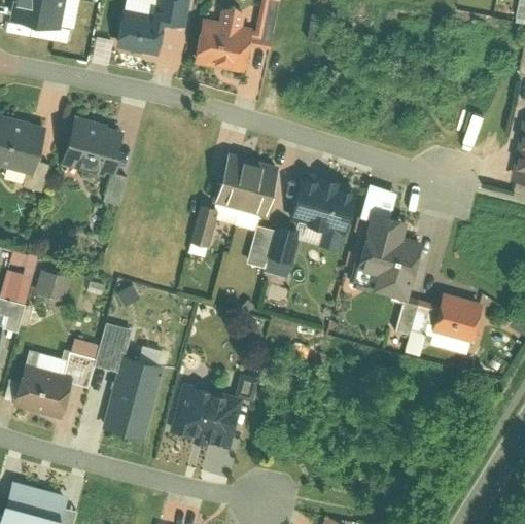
[(28,37),(70,44),(77,0),(6,0),(6,7),(23,9),(20,25),(30,27),(28,37)]
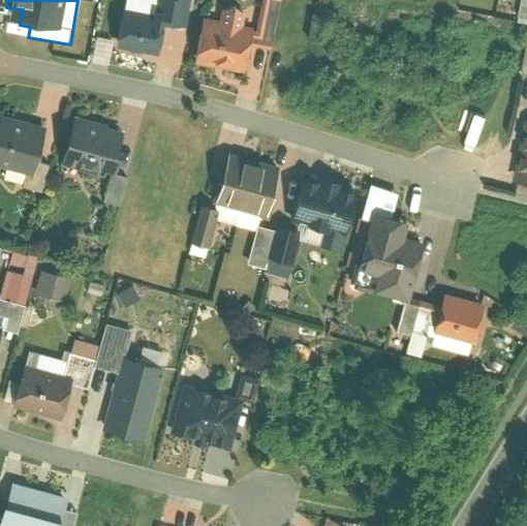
[(128,0),(119,44),(160,53),(166,26),(185,30),(191,0),(158,0),(157,5),(133,0),(128,0)]
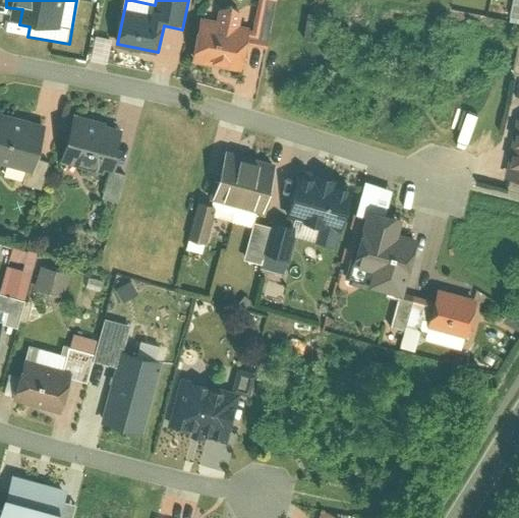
[(205,23),(196,61),(240,70),(248,33),(239,31),(242,17),(232,8),(220,12),(217,25),(205,23)]
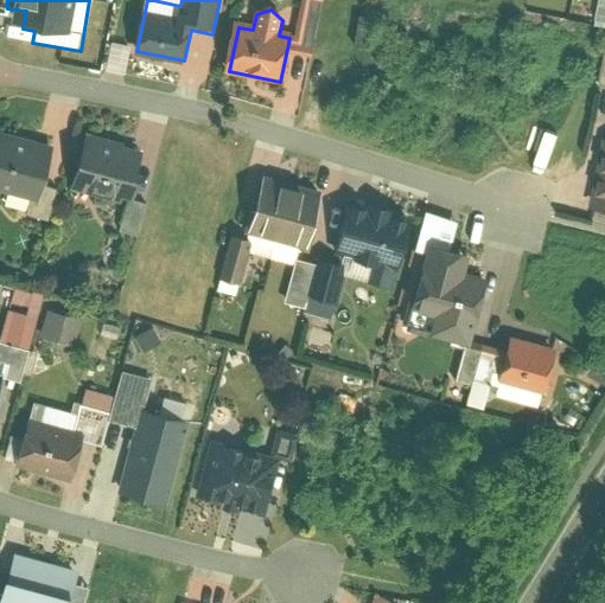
[(0,191),(40,200),(55,139),(0,126),(0,191)]
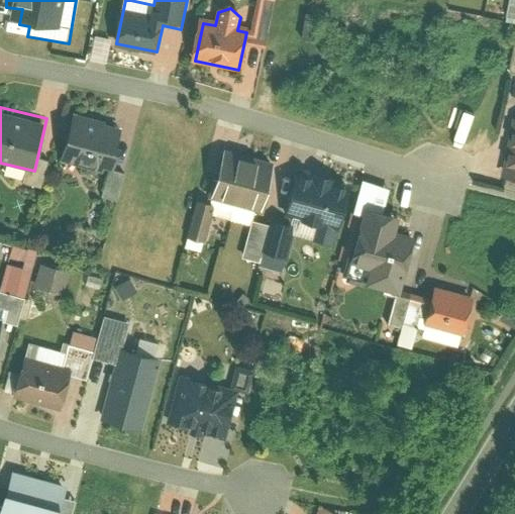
[(64,161),(113,172),(122,130),(73,118),(64,161)]
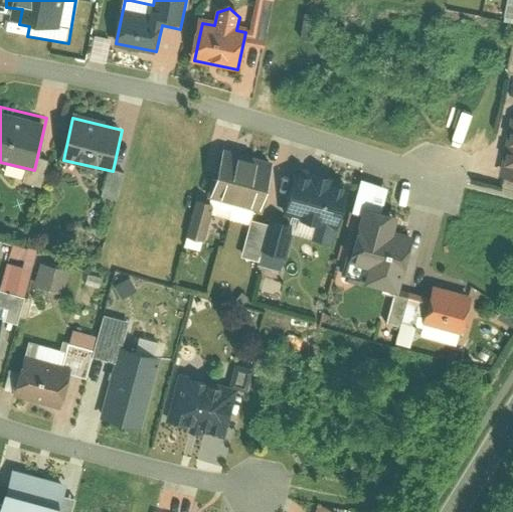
[(512,126),(502,175),(512,178),(512,126)]
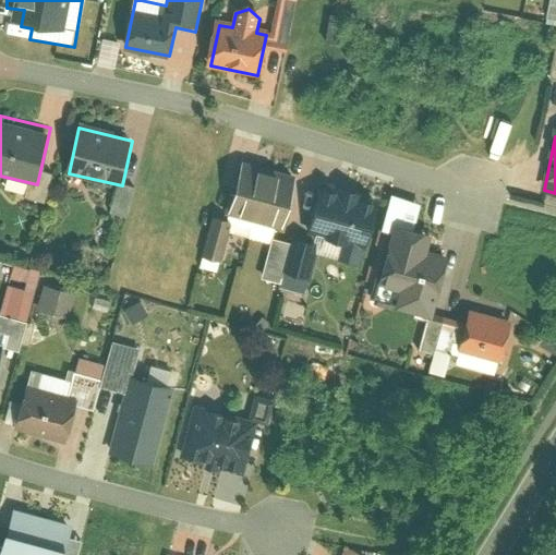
[(227,212),(286,226),(297,177),(237,164),(227,212)]
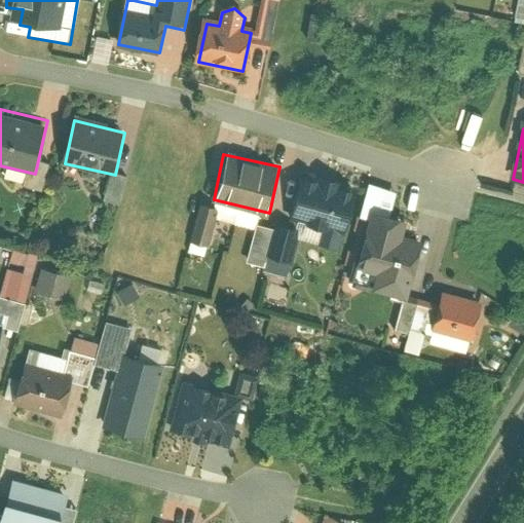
[(108,174),(102,201),(120,206),(126,178),(108,174)]
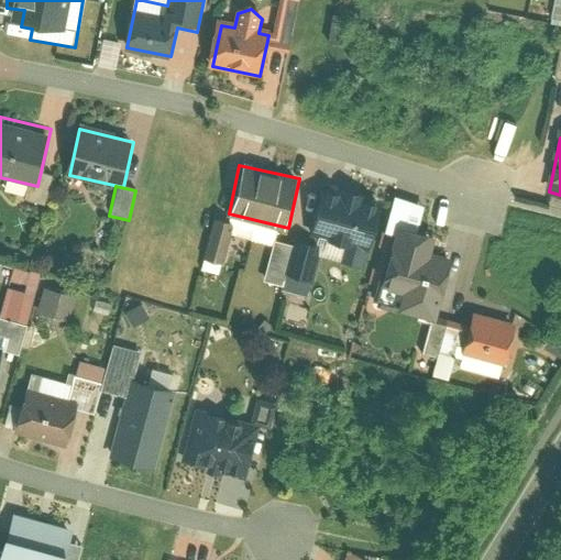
[(321,234),(367,244),(377,197),(332,186),(321,234)]
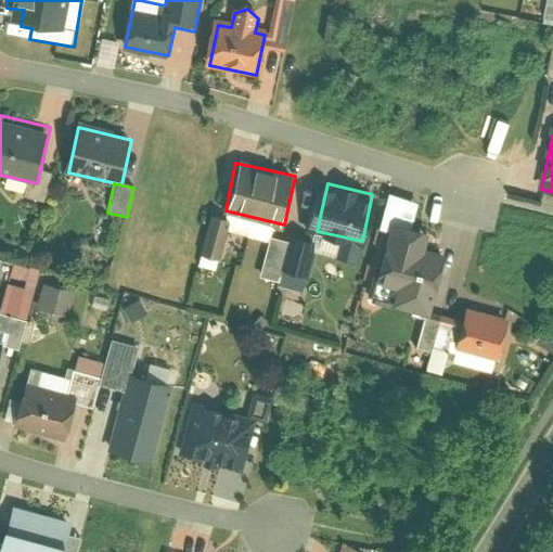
[(395,305),(428,313),(444,257),(423,251),(426,240),(395,231),(381,282),(399,287),(395,305)]
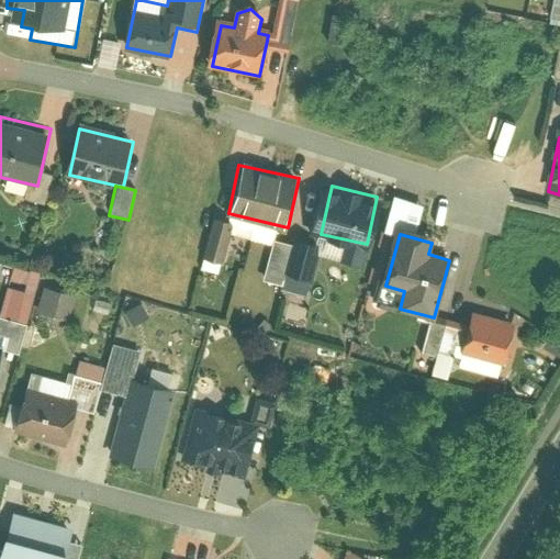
[(66,323),(74,297),(43,288),(35,314),(66,323)]
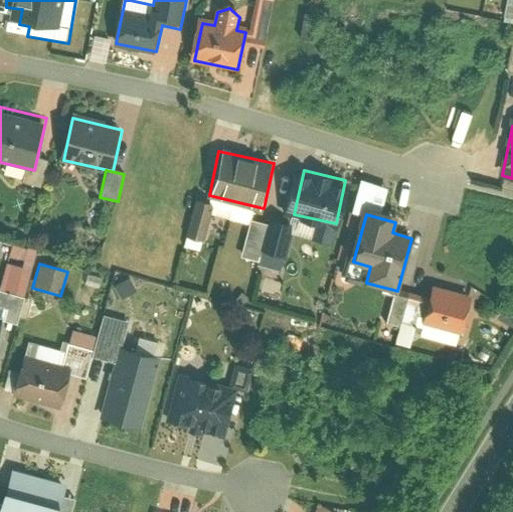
[(426,325),(467,333),(475,297),(435,288),(426,325)]
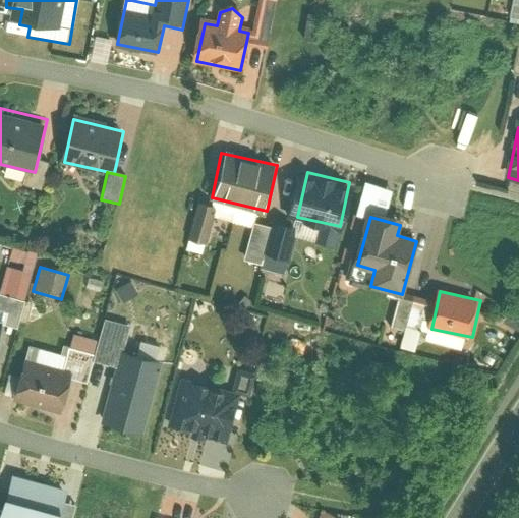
[(143,437),(158,362),(155,362),(158,347),(136,343),(133,357),(114,353),(100,427),(143,437)]
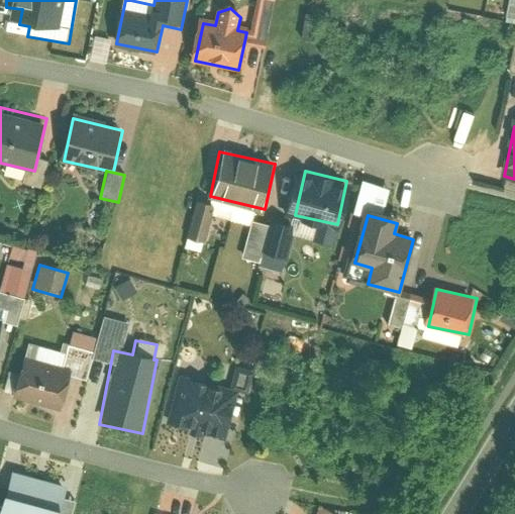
[(25,405),(60,412),(70,368),(34,361),(25,405)]
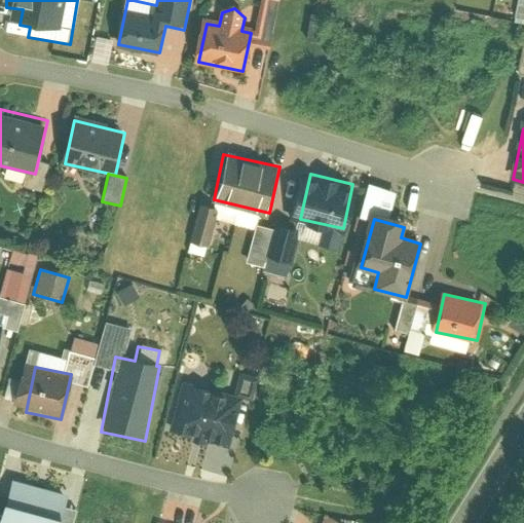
[(176,433),(231,445),(242,394),(187,381),(176,433)]
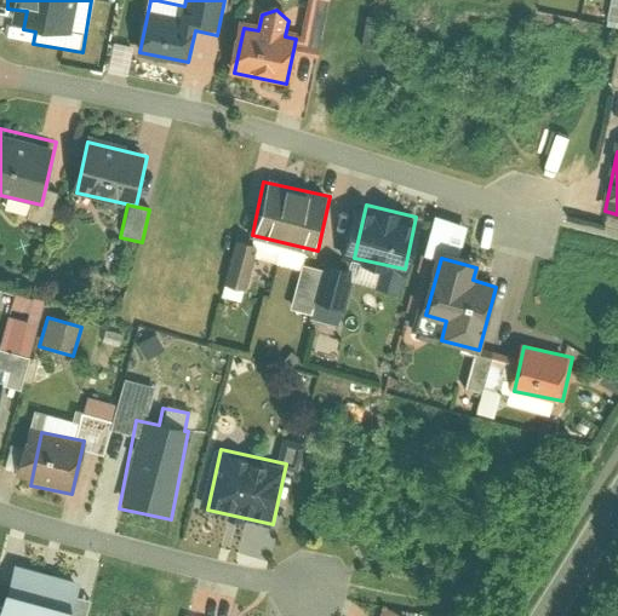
[(76,615),(86,583),(18,565),(4,615),(76,615)]
